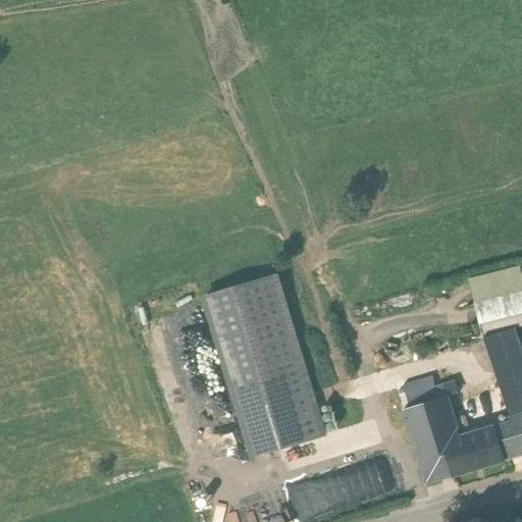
[(480,324),(521,312),(521,276),(519,265),(468,278),(479,324),(480,324)]
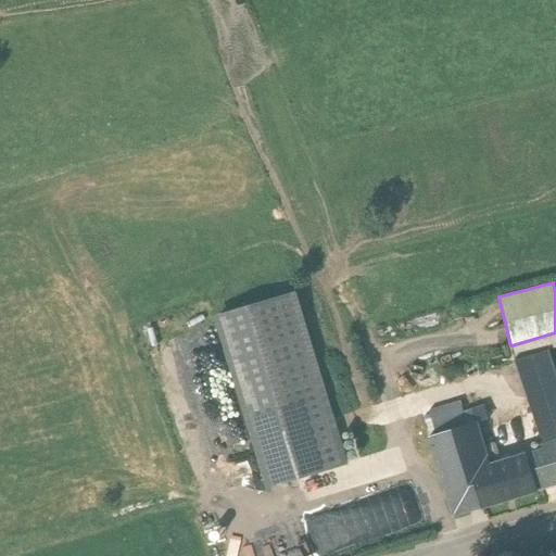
[(297,293),(215,318),(266,489),(348,465),(297,293)]
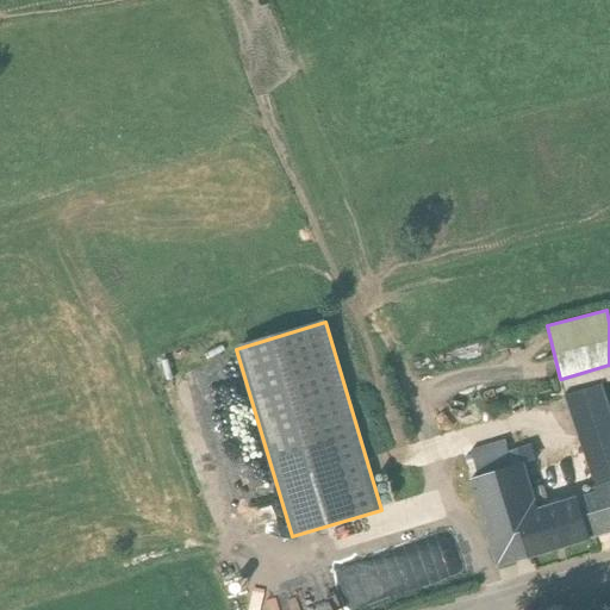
[(593,486),(609,479),(609,408),(609,406),(607,406),(601,384),(609,380),(609,365),(561,379),(571,418),(584,461),(583,462),(591,491),(595,490),(593,486)]
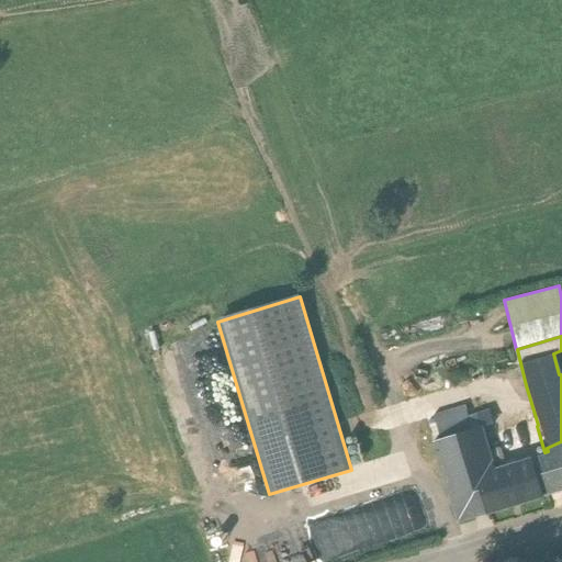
[(513,350),(504,352),(508,364),(516,362),(513,350)]
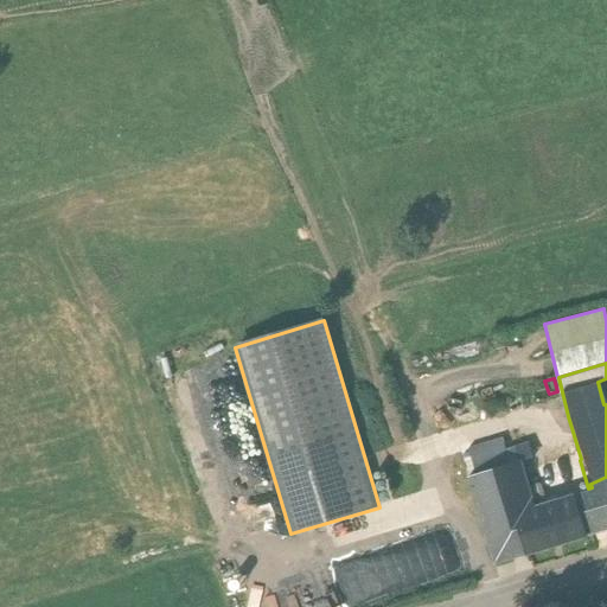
[(477,473),(521,460),(535,457),(530,441),(506,448),(503,438),(470,447),(477,473)]
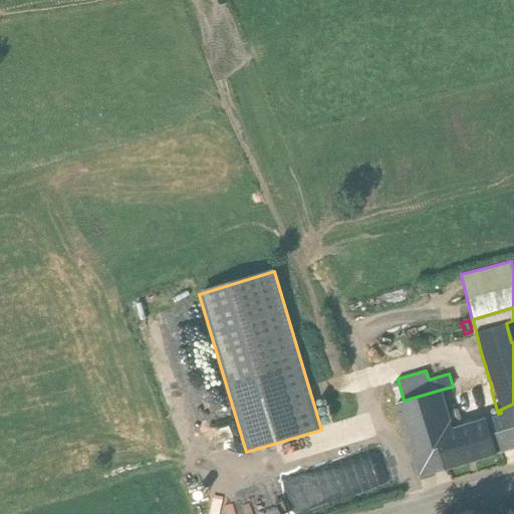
[(441,390),(404,401),(395,404),(418,478),(513,449),(513,404),(500,410),(501,413),(498,414),(486,417),(453,427),(441,390)]
